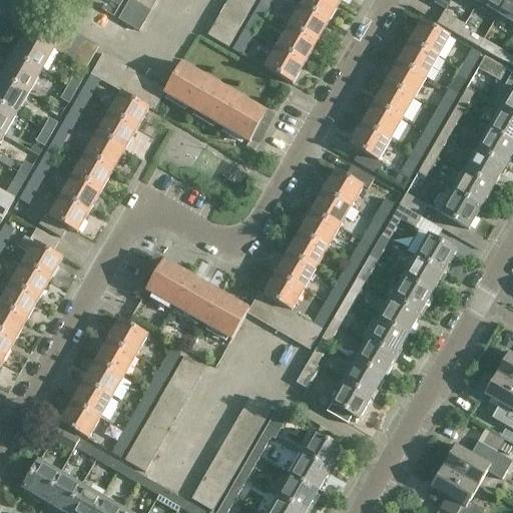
[(152,9),(135,0),(129,0),(123,10),(145,22),(152,9)]
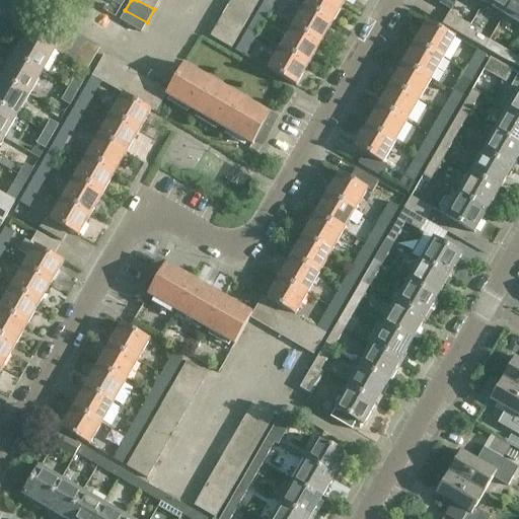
[(137,0),(154,9),(159,0),(137,0)]
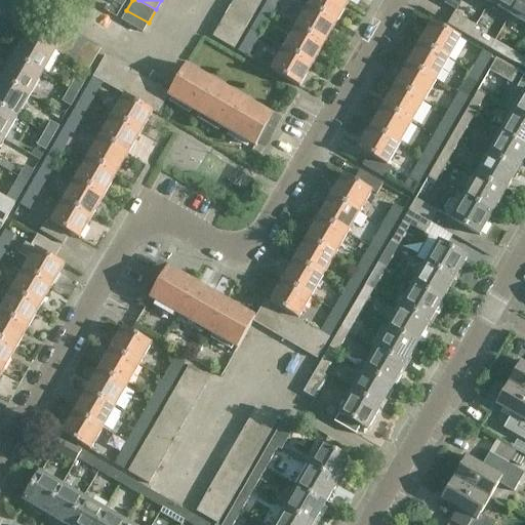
[(233,0),(230,6),(251,18),(257,7),(244,0),(233,0)]
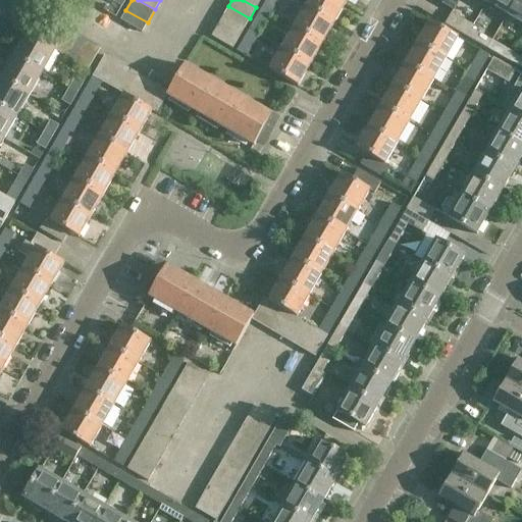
[(270,14),(278,0),(265,0),(260,9),(270,14)]
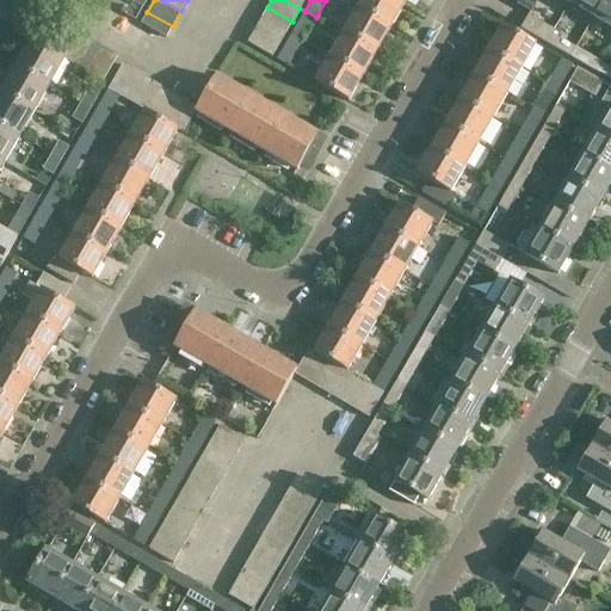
[(400,0),(362,0),(358,8),(392,28),(405,2),(400,0)]
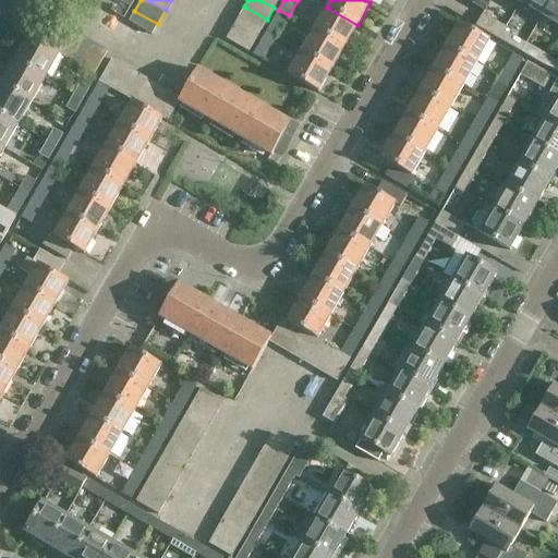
[(520,0),(519,2),(542,15),(550,0),(520,0)]
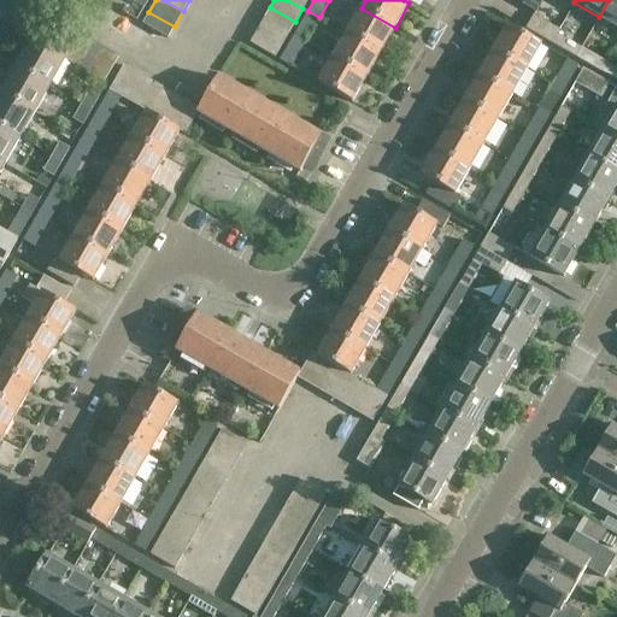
[(616,0),(609,0),(599,17),(616,27),(616,0)]
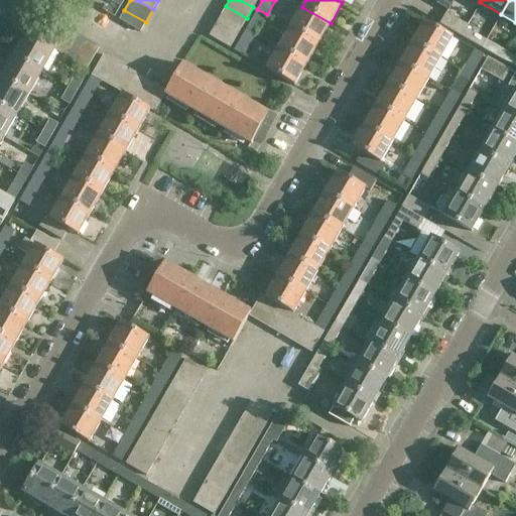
[(220,16),(242,28),(247,18),(226,6),(220,16)]
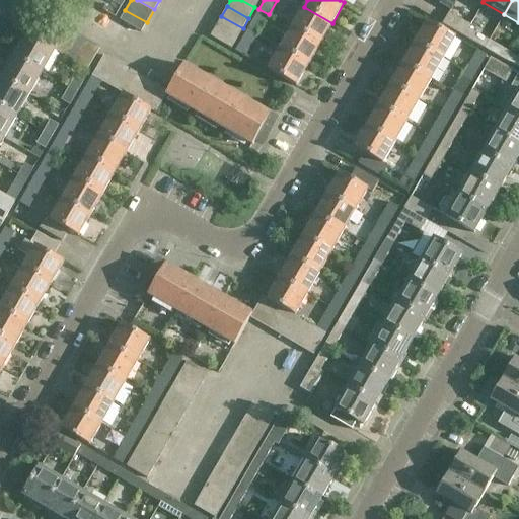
[(304,7),(292,27),(320,45),(332,23),(304,7)]
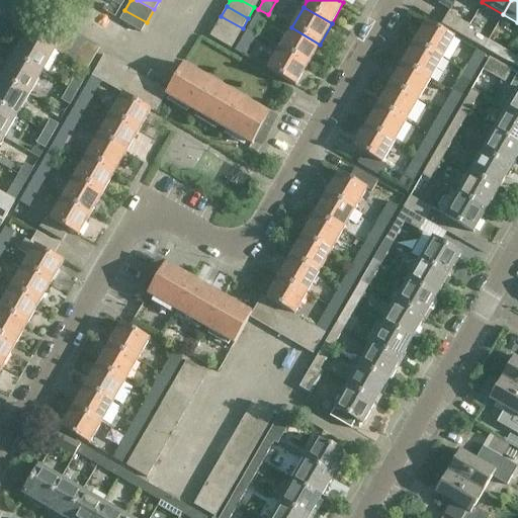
[(256,35),(268,14),(258,9),(247,29),(256,35)]
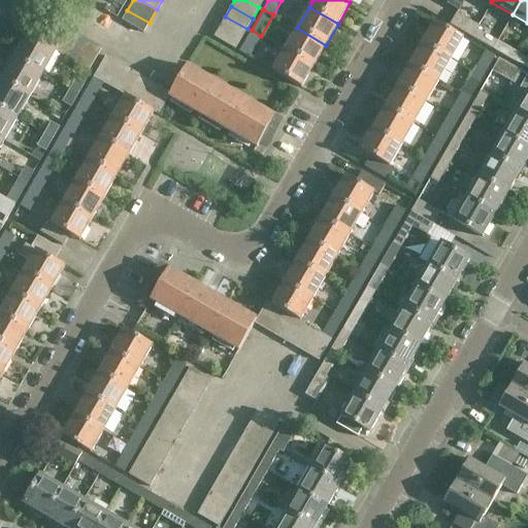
[(150,23),(127,10),(122,21),(143,33),(150,23)]
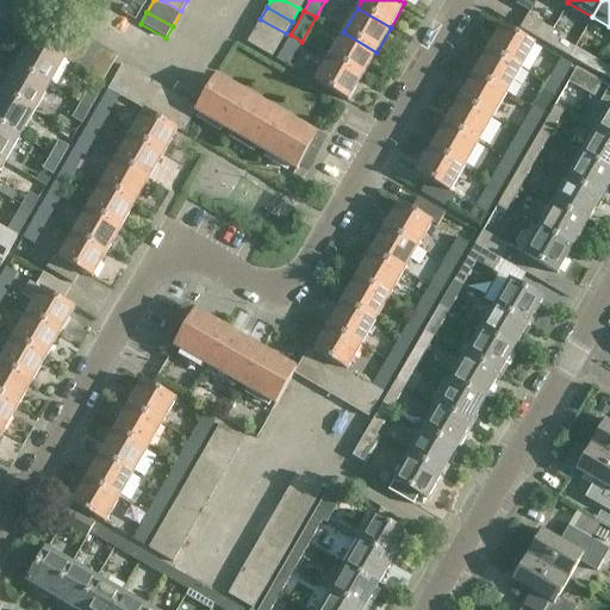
[(527,14),(520,29),(545,43),(551,33),(553,29),(527,14)]
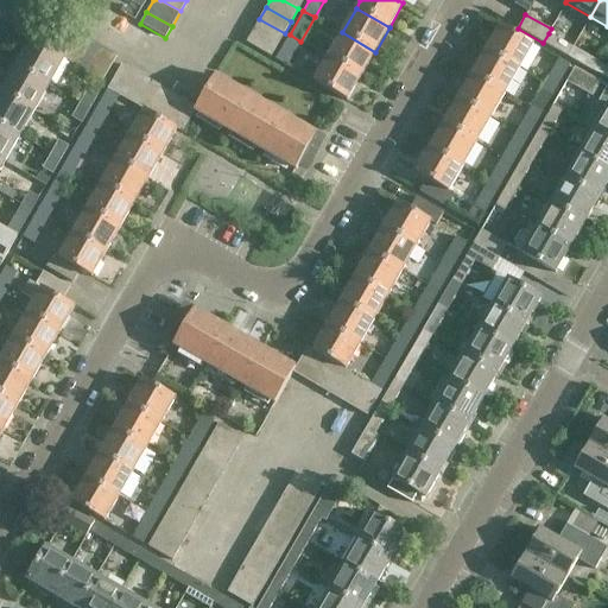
[(285,33),(259,19),(253,31),(278,45),(285,33)]
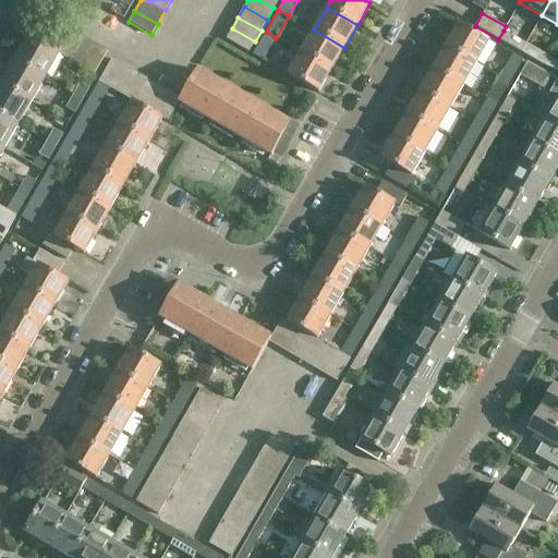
[(489,40),(459,23),(446,47),(476,63),(489,40)]
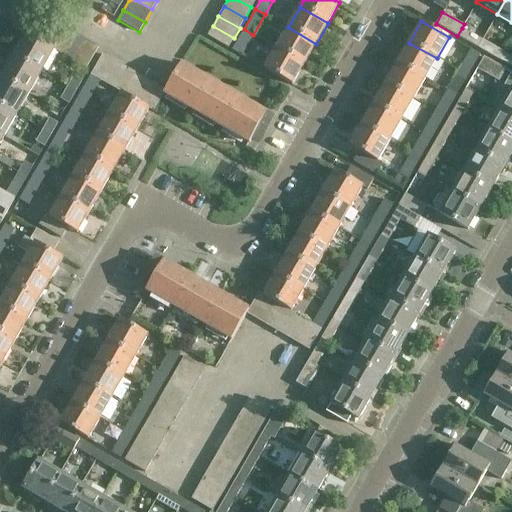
[(49,32),(42,44),(52,50),(65,28),(66,28),(55,22),(49,32)]
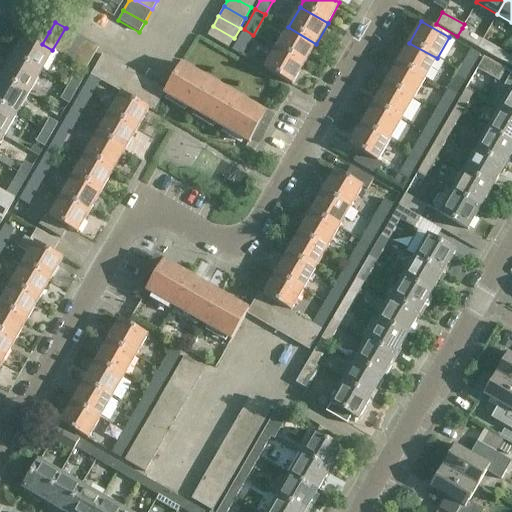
[(42,44),(49,32),(32,24),(26,34),(25,35),(42,44)]
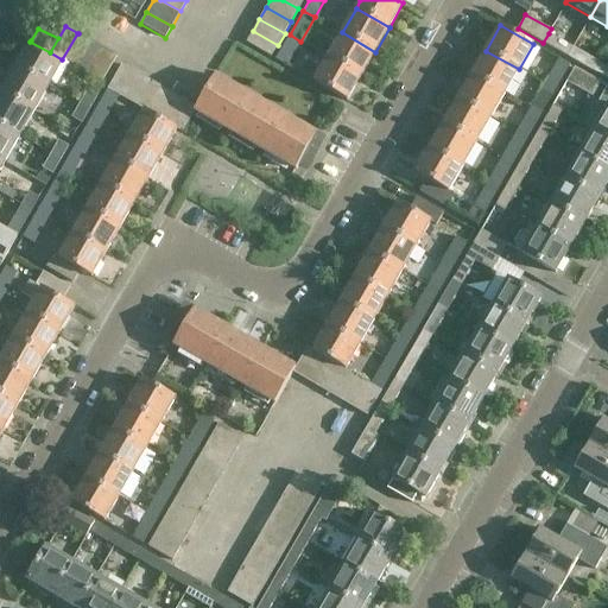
[(246,43),(271,57),(278,45),(253,31),(246,43)]
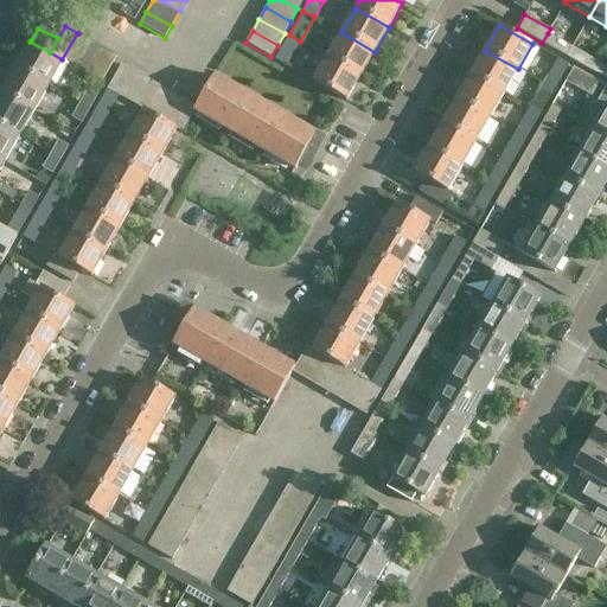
[(342,32),(327,57),(360,76),(375,52),(342,32)]
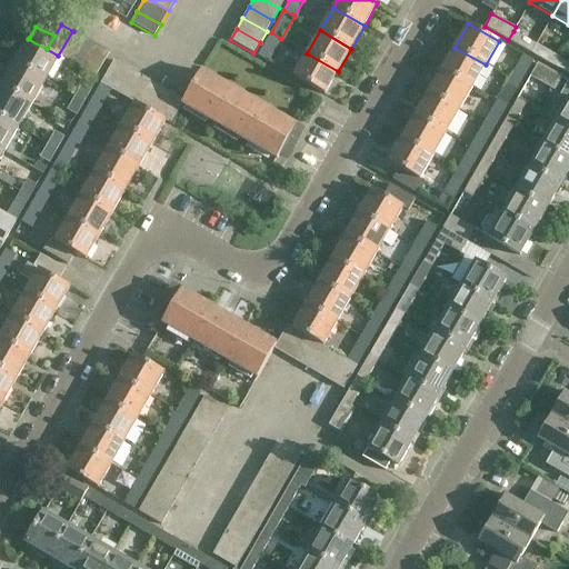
[(70,62),(85,38),(72,31),(58,56),(60,57),(70,62)]
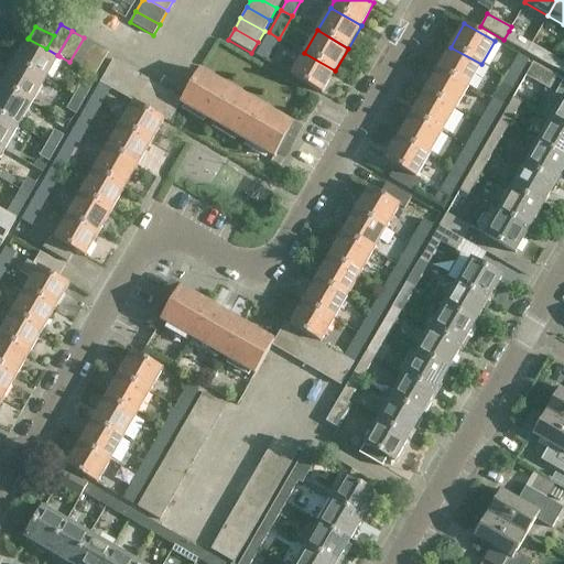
[(531,44),(509,31),(503,40),(527,53),(531,44)]
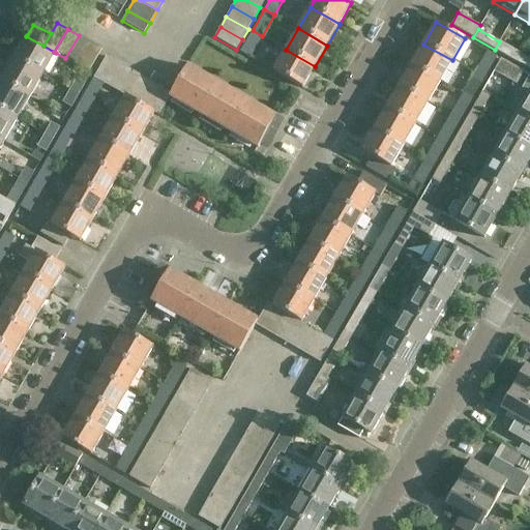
[(240,52),(249,57),(262,36),(253,30),(240,52)]
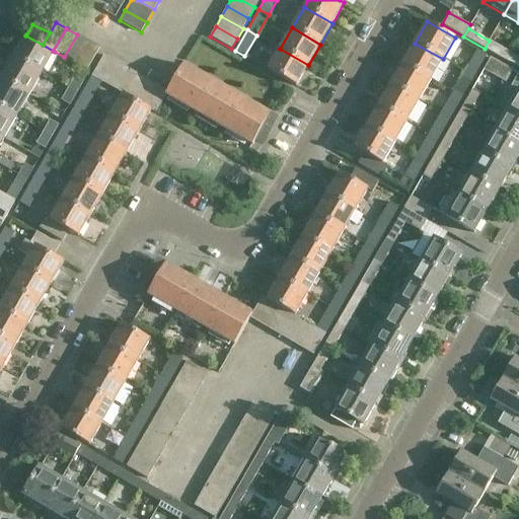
[(77,34),(64,57),(75,63),(88,41),(77,34)]
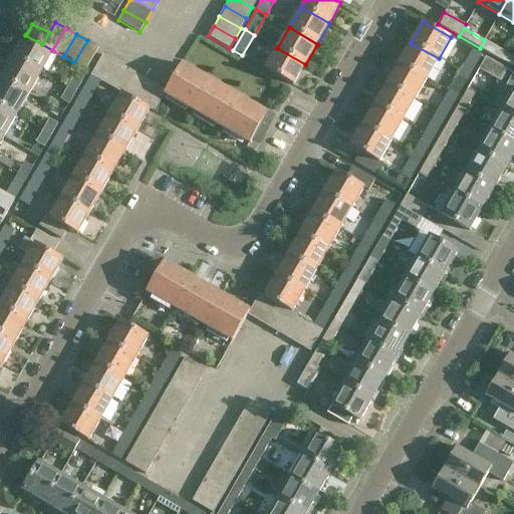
[(54,51),(52,50),(42,44),(25,35),(13,57),(41,73),(54,51)]
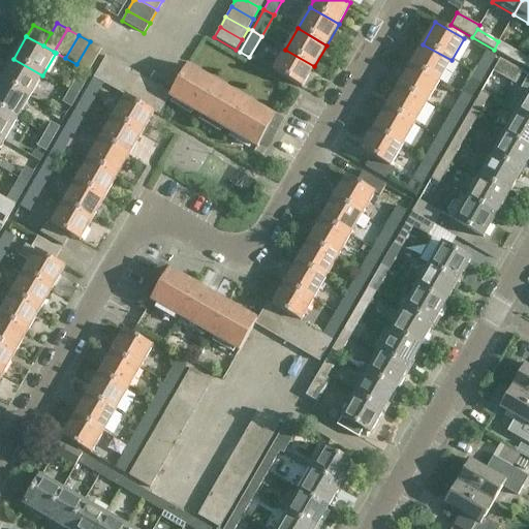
[(90,41),(76,64),(89,71),(101,49),(90,41)]
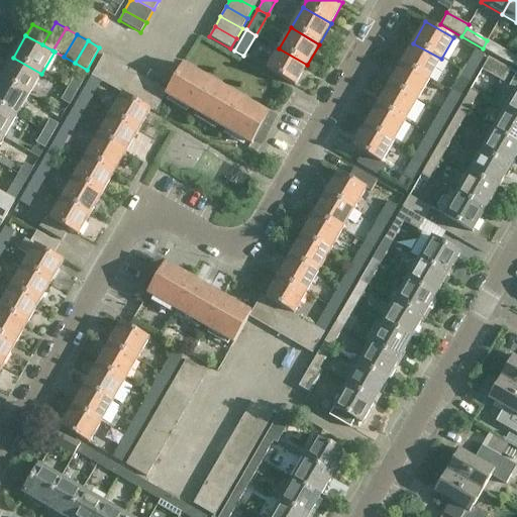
[(508,53),(487,40),(483,48),(504,61),(508,53)]
